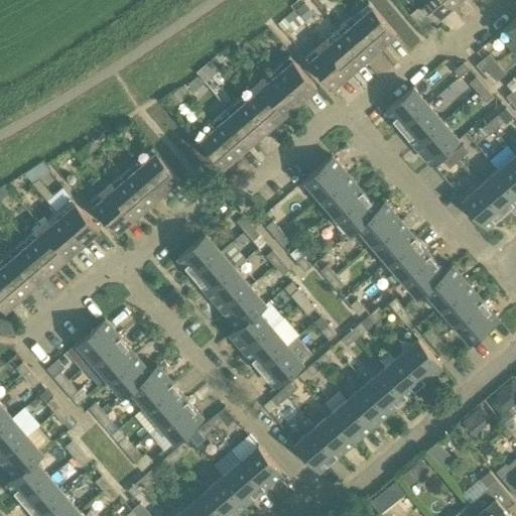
[(452,5),(446,0),(419,0),(435,18),(452,5)]
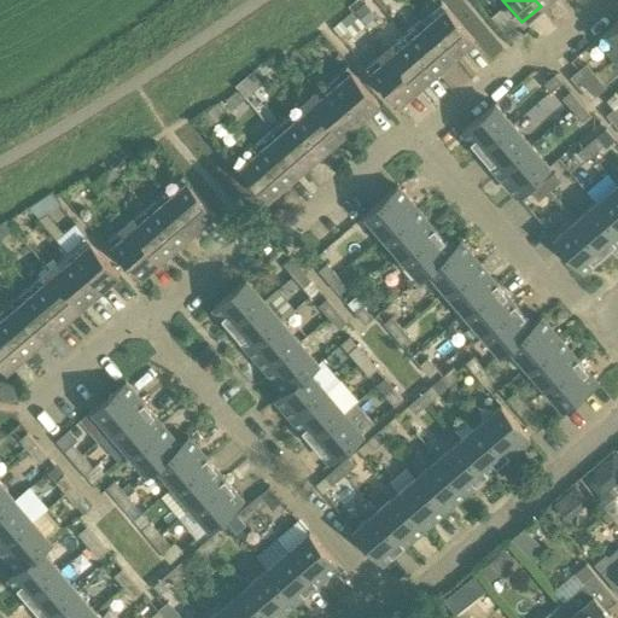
[(441,1),(421,18),(454,57),(473,40),(441,1)]
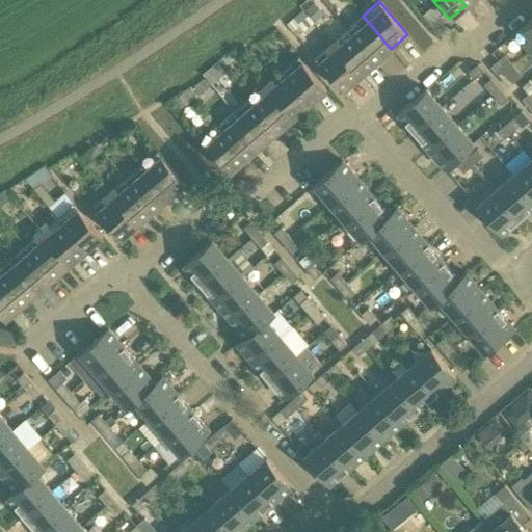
[(314,2),(306,9),(315,21),(323,14),(314,2)]
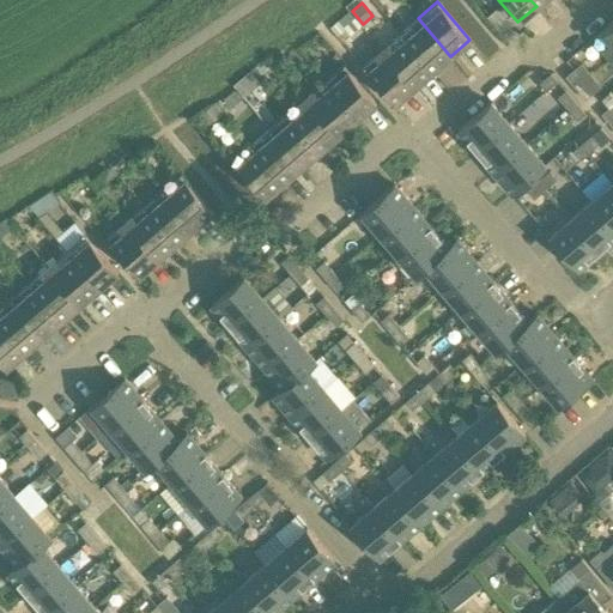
[(418,18),(399,34),(432,72),(450,56),(418,18)]
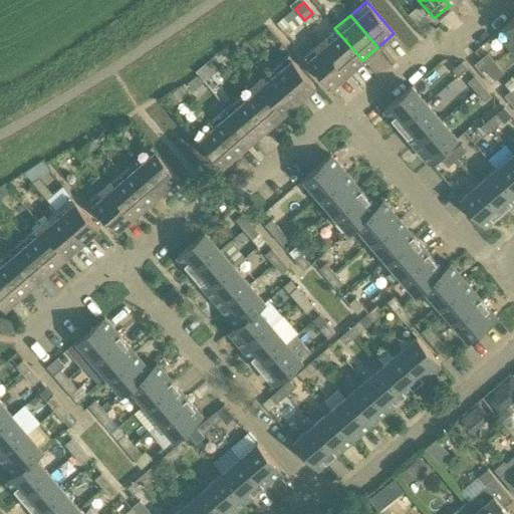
[(512,47),(513,45),(513,16),(498,30),(512,47)]
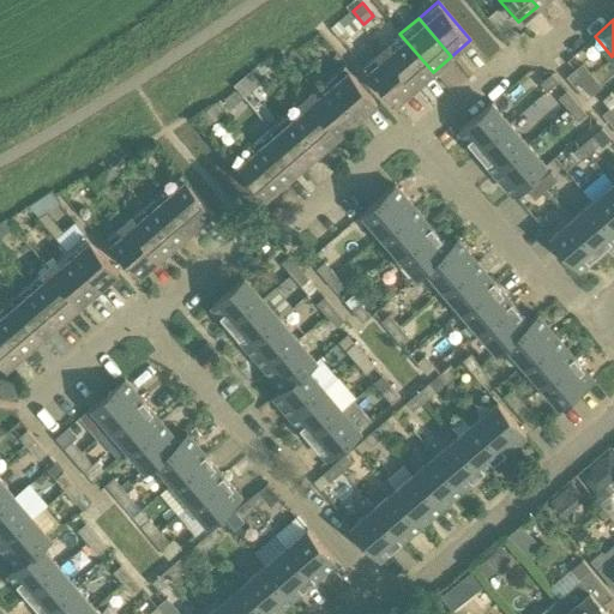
[(344,29),(338,22),(331,28),(337,36),(344,29)]
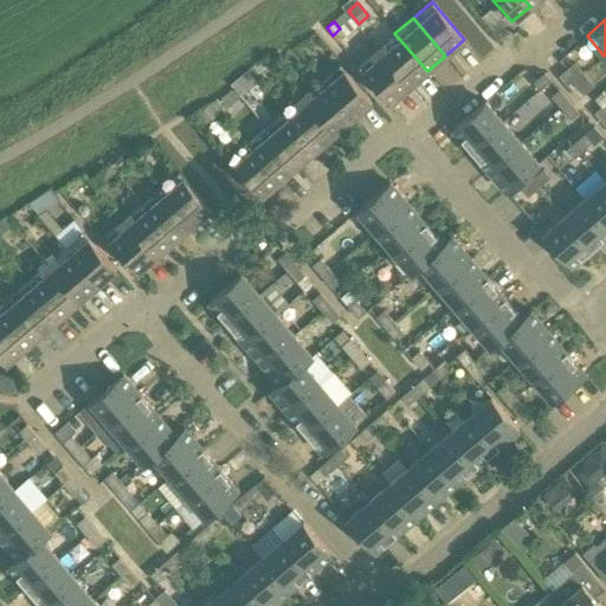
[(427,71),(394,33),(376,49),(408,86),(427,71)]
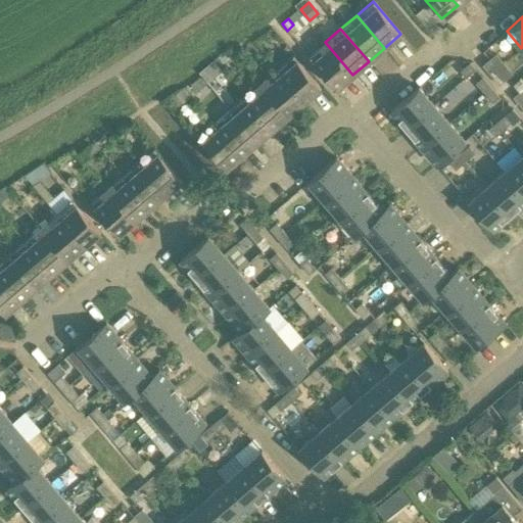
[(352,75),(325,42),(308,56),(337,89),(352,75)]
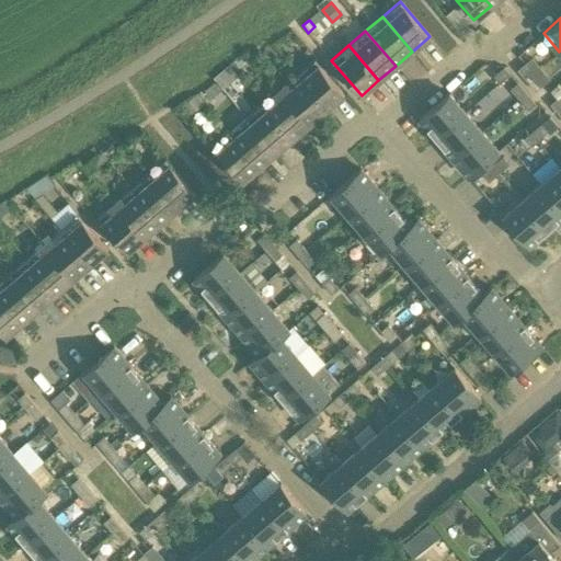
[(526,80),(540,68),(531,57),(517,70),(526,80)]
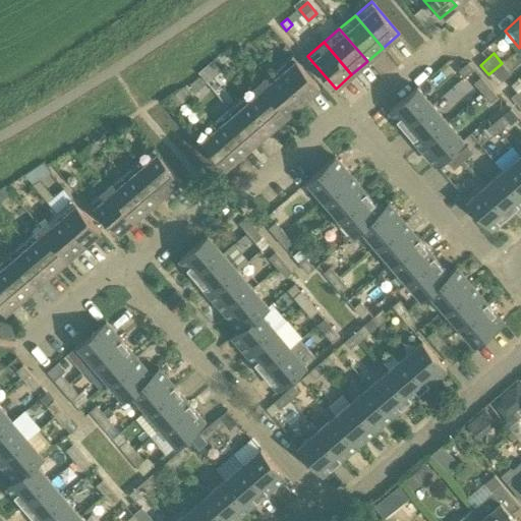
[(276,68),(303,101),(320,87),(292,54),(276,68)]
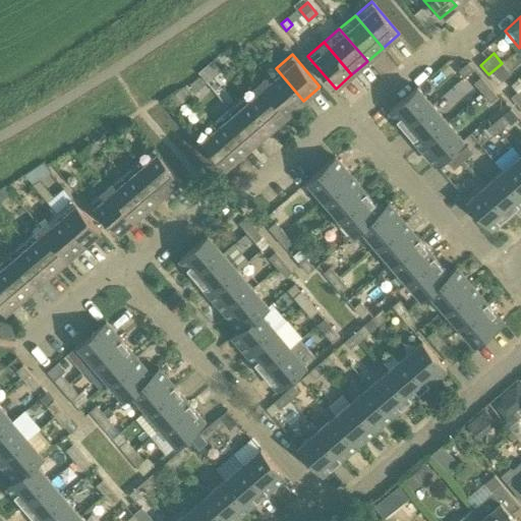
[(464,77),(473,68),(468,61),(458,70),(464,77)]
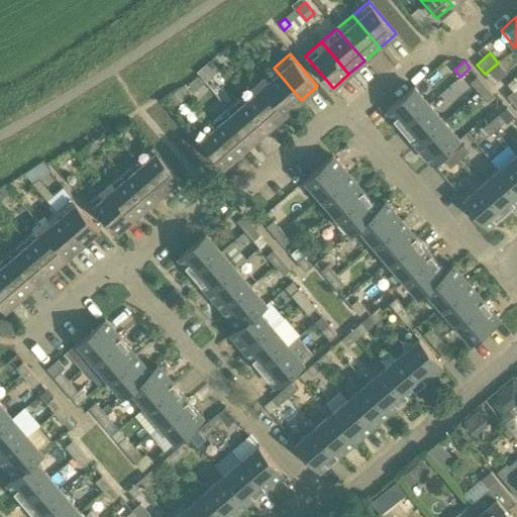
[(506,73),(498,63),(485,74),(493,84),(506,73)]
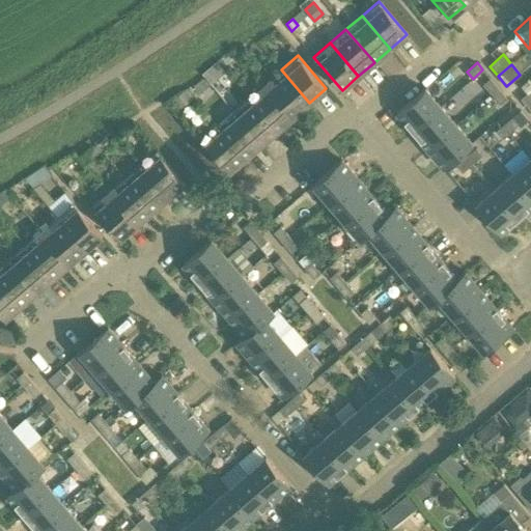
[(281,70),(264,83),(294,116),(309,103),(281,70)]
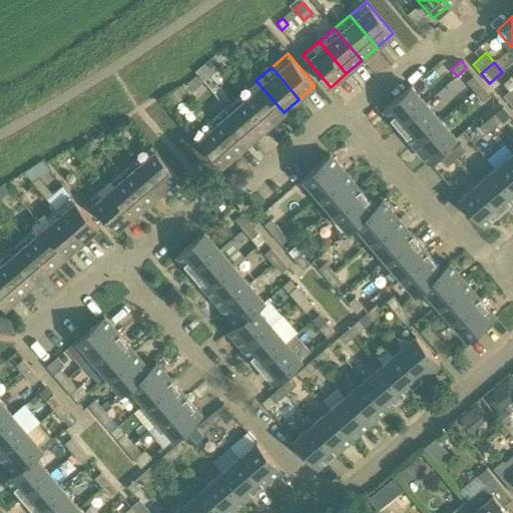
[(186,82),(192,90),(201,83),(195,75),(186,82)]
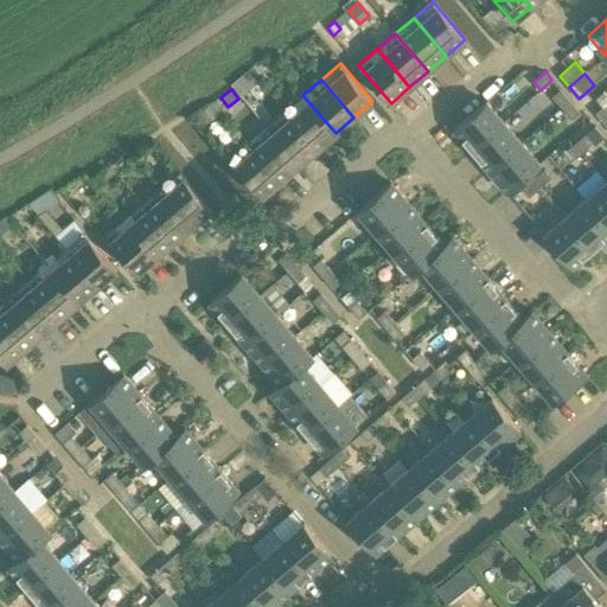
[(562,107),(569,100),(560,89),(551,96),(562,107)]
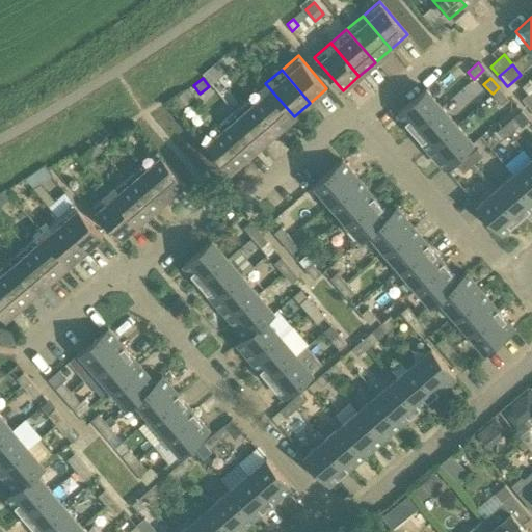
[(294,116),(265,83),(249,97),(277,130),(294,116)]
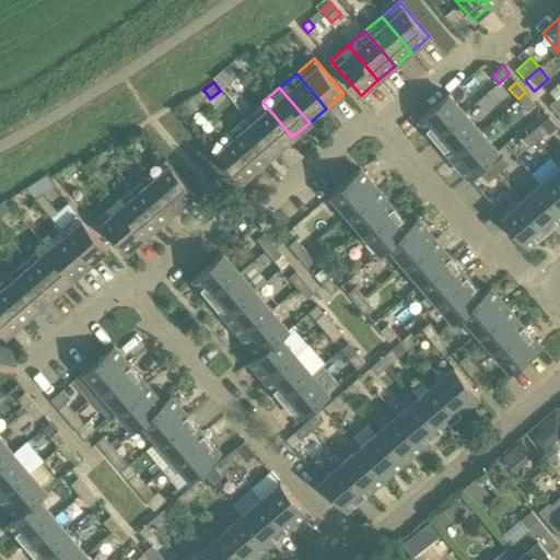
[(491,90),(469,109),(485,126),(506,106),(491,90)]
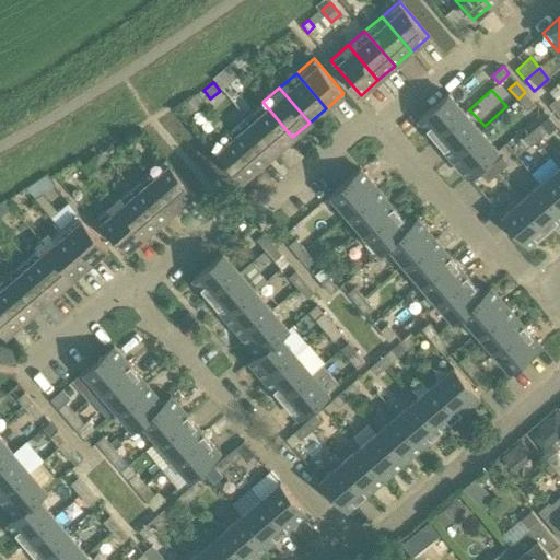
[(435,137),(465,112),(448,92),(419,118),(435,137)]
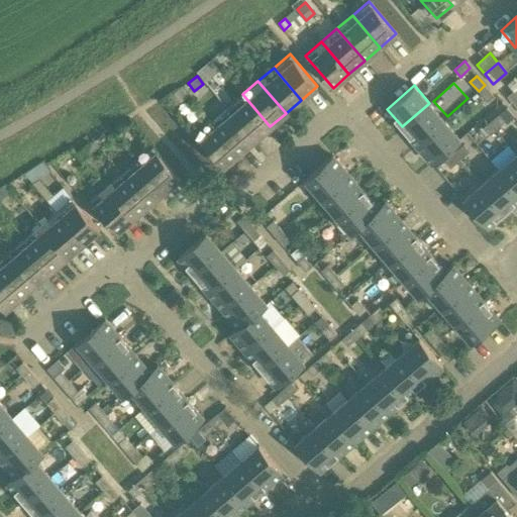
[(493,95),(485,85),(479,91),(487,101),(493,95)]
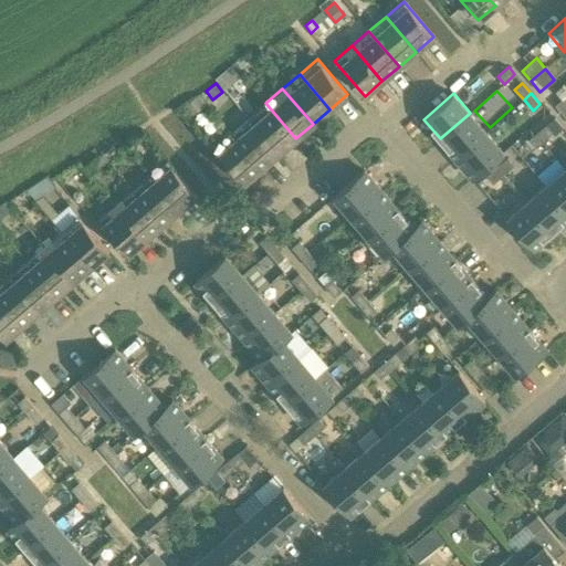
[(564,115),(565,113),(565,94),(555,105),(564,115)]
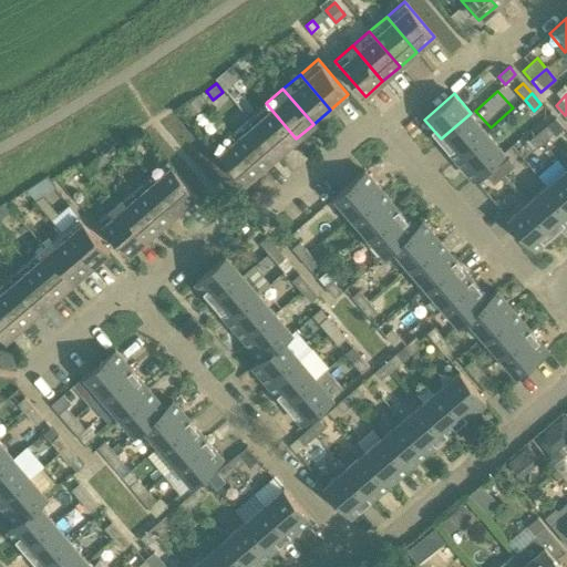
[(193,113),(204,104),(196,95),(185,103),(193,113)]
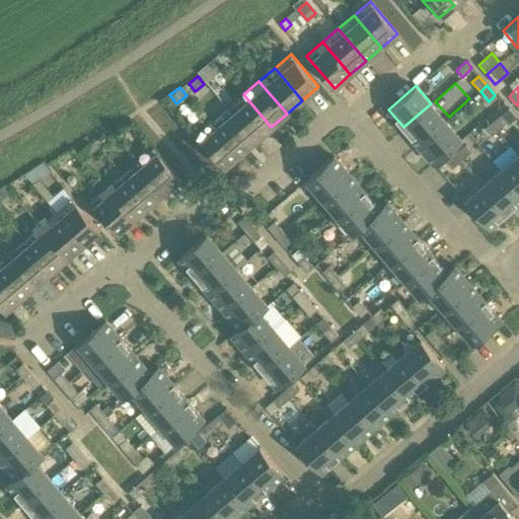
[(271,127),(243,94),(228,107),(255,140),(271,127)]
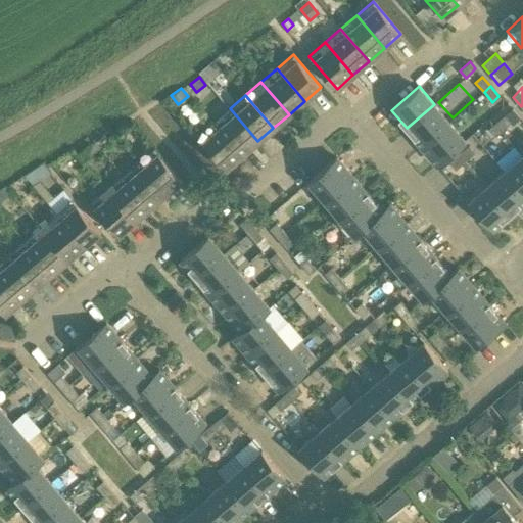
[(434,104),(407,128),(421,145),(448,122),(434,104)]
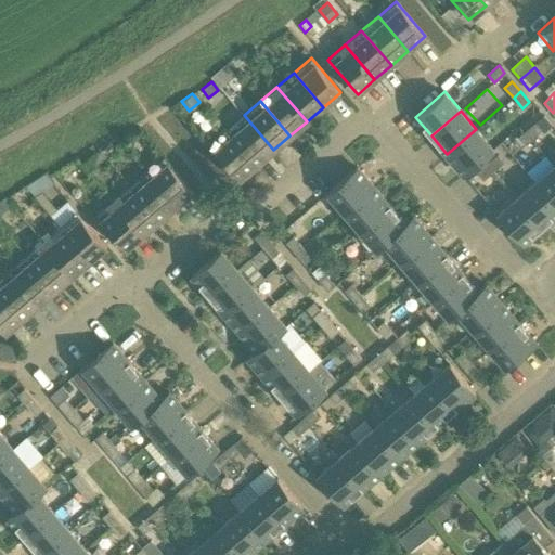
[(273,150),(244,115),(227,129),(256,164),(273,150)]
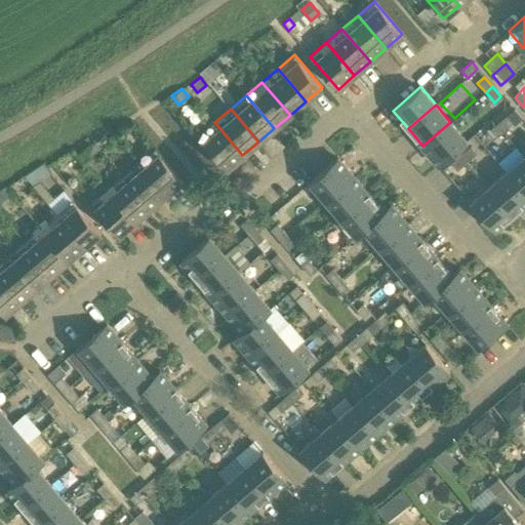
[(507,116),(496,124),(502,131),(512,122),(507,116)]
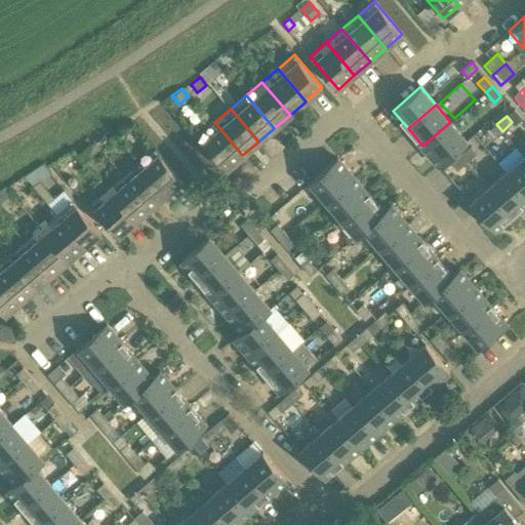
[(242,155),(214,122),(198,136),(226,169),(242,155)]
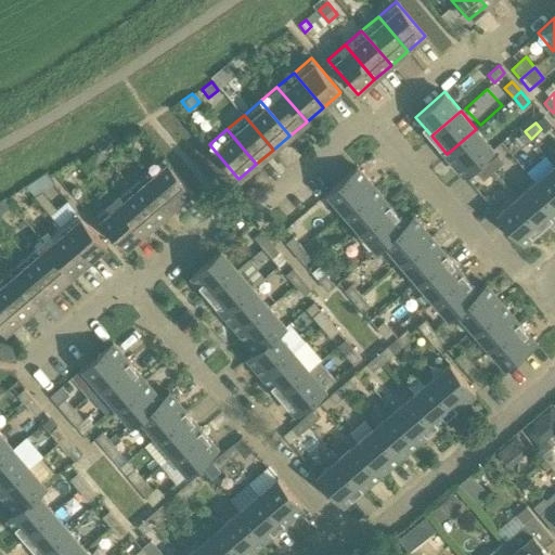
[(476,129),(447,154),(464,173),(493,149),(476,129)]
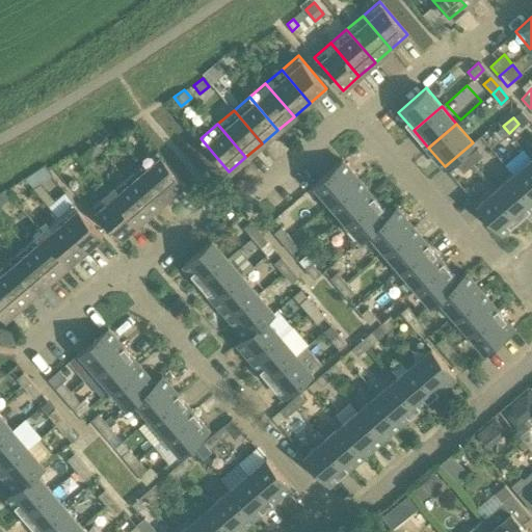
[(509,133),(503,126),(493,134),(499,141),(509,133)]
